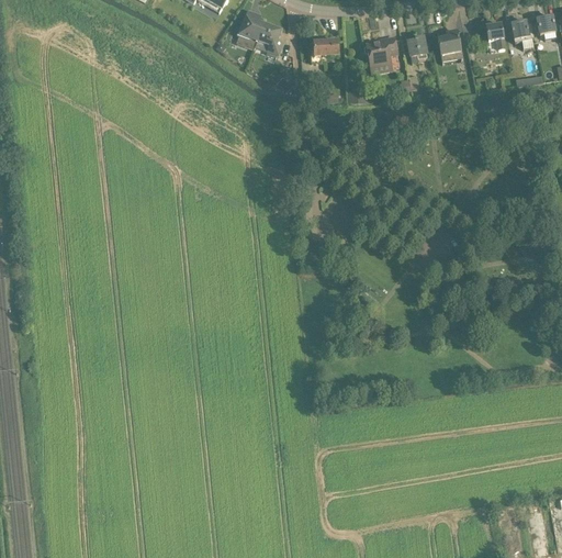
[(205,0),(211,3),(222,10),(227,0),(188,0),(194,3),(195,0),(205,0)]
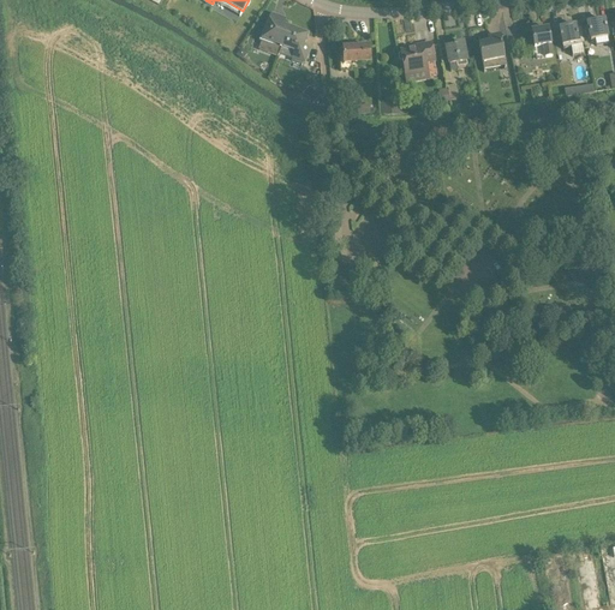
[(279,51),(288,25),(285,23),(287,17),(272,11),(258,47),(278,54),(279,51)]
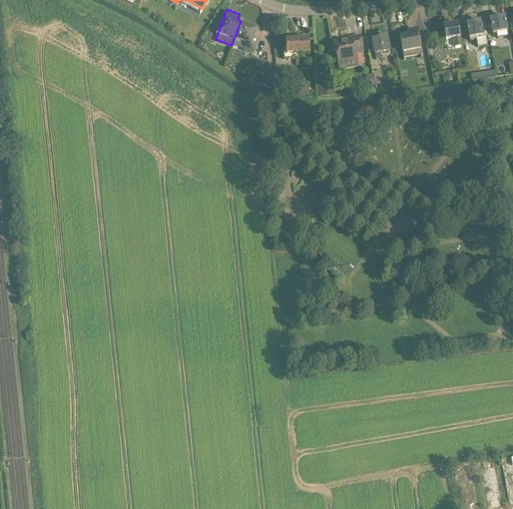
[(505,22),(505,20),(504,14),(490,17),(493,32),(496,32),(497,35),(507,34),(505,22)]
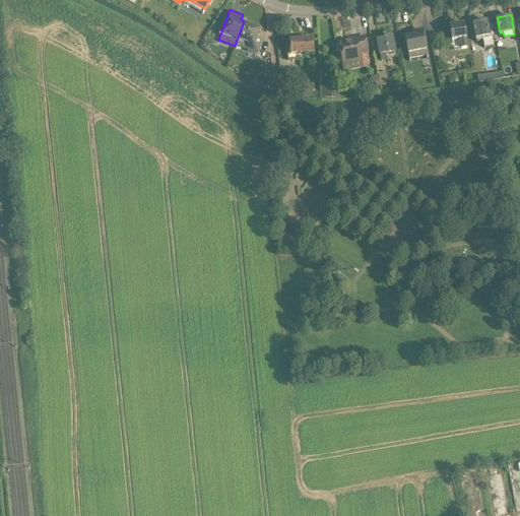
[(476,39),(482,38),(483,45),(491,46),(494,45),(489,18),(472,21),(476,39)]
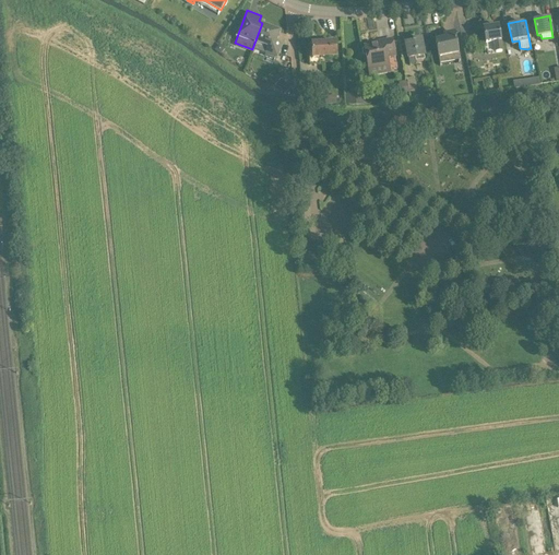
[(276,40),(280,30),(262,23),(253,46),(277,56),(282,43),(276,40)]
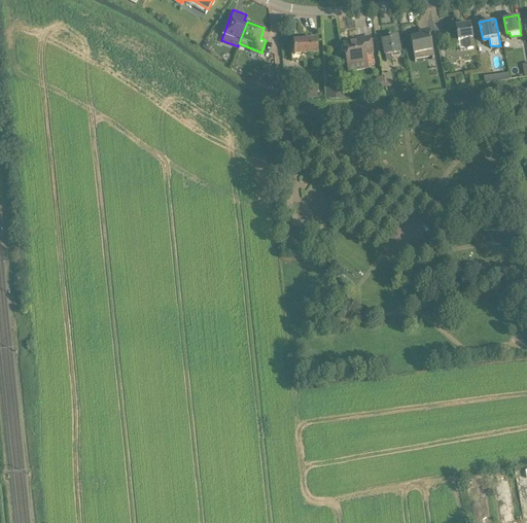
[(458,39),(465,38),(466,47),(473,45),(470,22),(456,24),(458,39)]
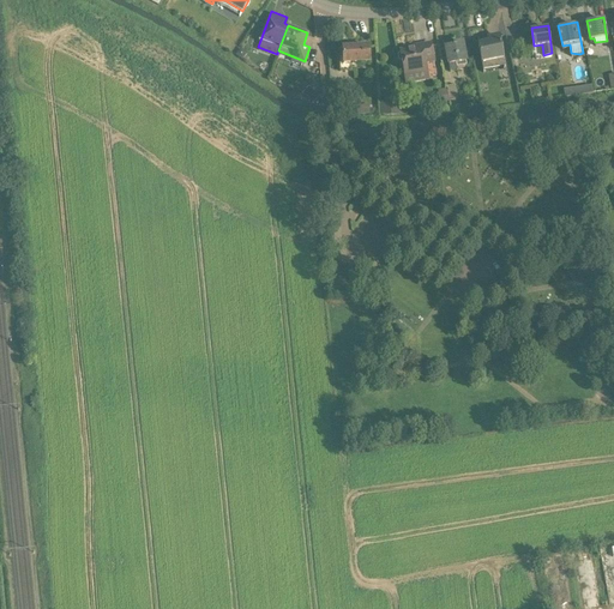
[(479,42),(483,68),(505,65),(499,32),(488,34),(488,40),(479,42)]
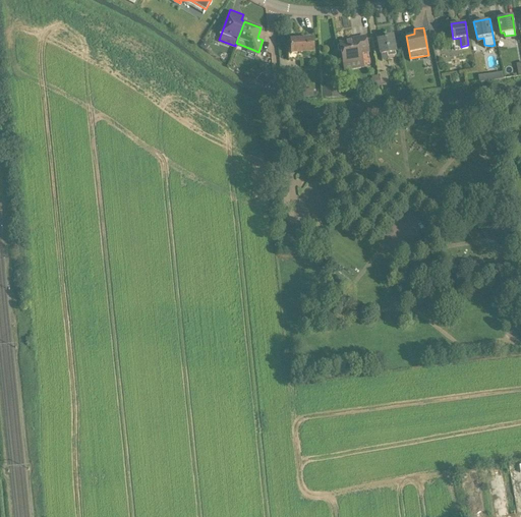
[(341,51),(342,50),(346,70),(364,67),(361,51),(368,49),(365,34),(357,36),(358,38),(340,41),(341,43),(339,43),(338,45),(339,49),(341,51)]
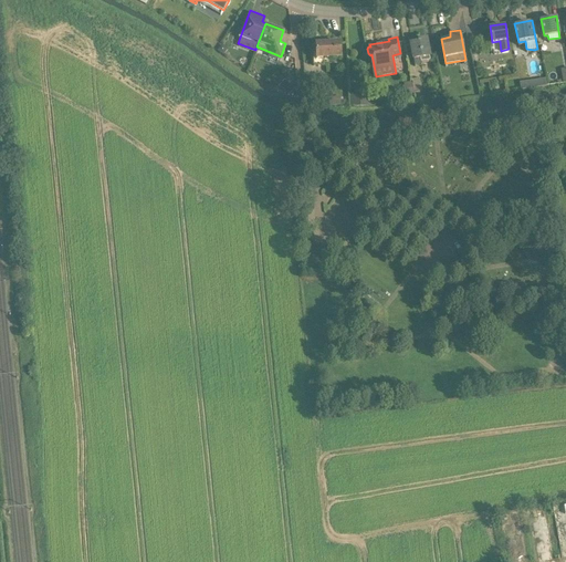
[(421,62),(421,60),(430,59),(426,37),(417,38),(418,41),(411,42),(415,63),(421,62)]
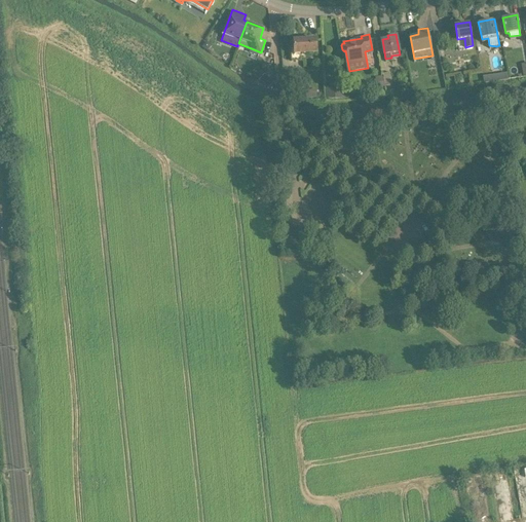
[(291,45),(291,59),(301,59),(301,53),(317,53),(316,37),(293,39),(294,45),(291,45)]
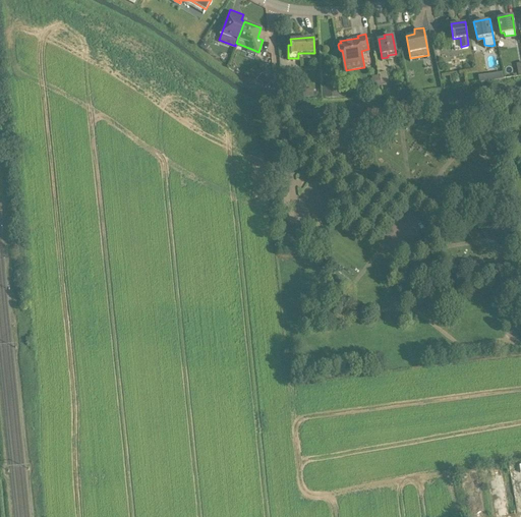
[(199,44),(206,48),(209,44),(208,41),(204,38),(199,44)]
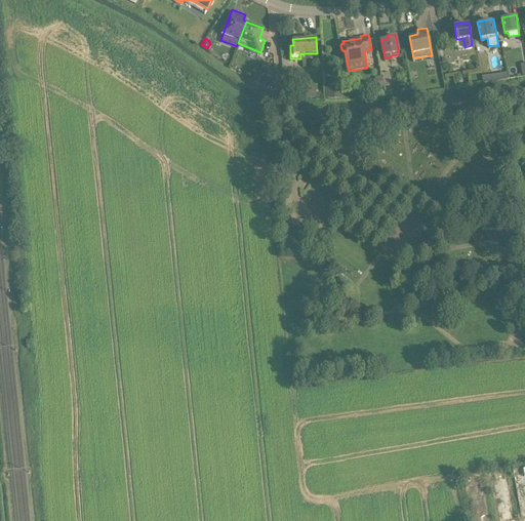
[(390,70),(381,71),(382,74),(385,83),(392,82),(390,70)]
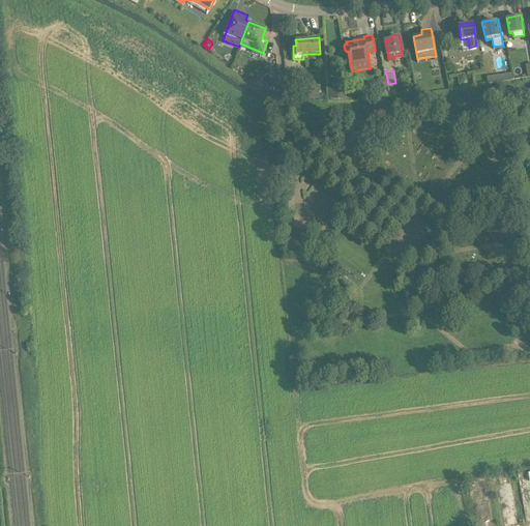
[(388,87),(388,84),(386,75),(377,76),(379,88),(388,87)]
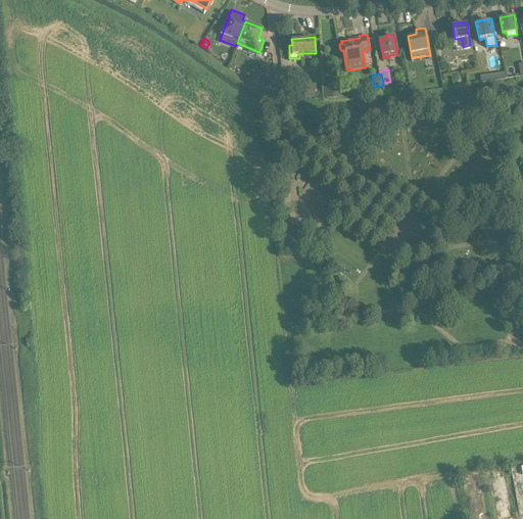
[(267,85),(272,79),(268,75),(262,81),(267,85)]
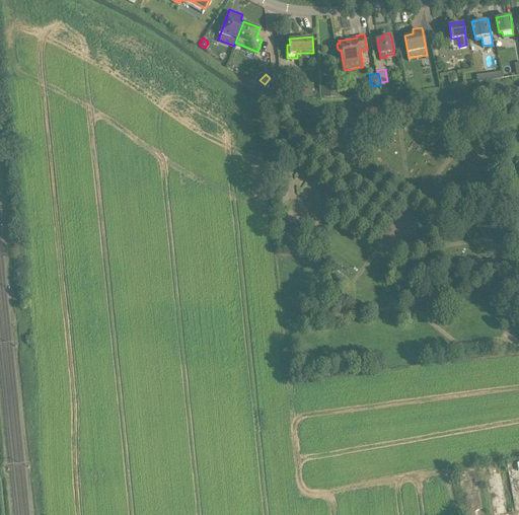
[(321,83),(321,95),(340,95),(340,83),(321,83)]
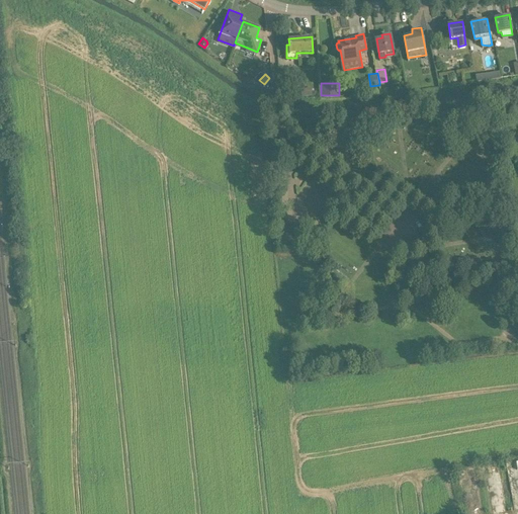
[(405,232),(407,242),(417,241),(415,231),(405,232)]
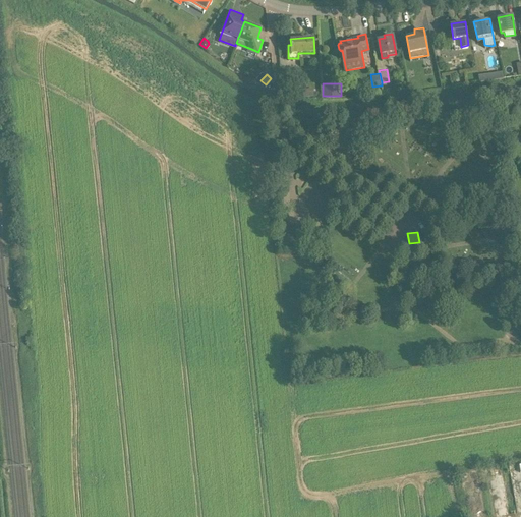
[(520,457),(508,460),(510,471),(513,471),(514,477),(520,475),(520,457)]
